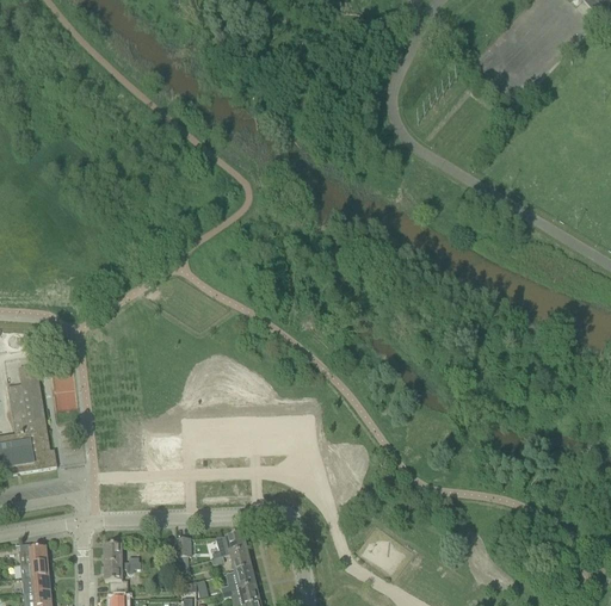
[(585,0),(606,24),(610,19),(610,0),(585,0)]
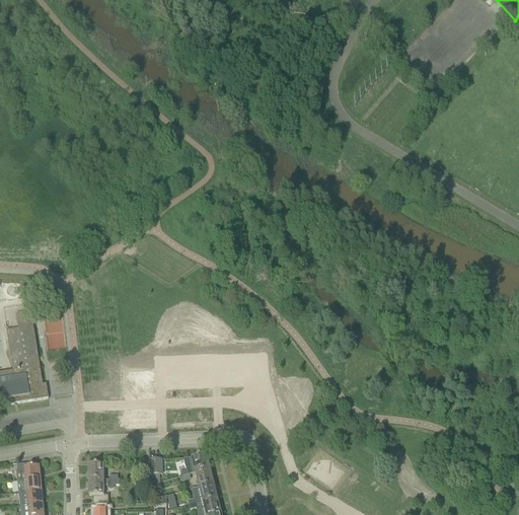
[(0,396),(0,397),(1,403),(14,401),(17,400),(48,395),(46,381),(42,382),(40,370),(41,370),(40,364),(39,364),(36,352),(38,352),(36,346),(35,346),(33,334),(34,334),(33,327),(32,327),(30,315),(31,315),(30,309),(29,310),(19,311),(15,312),(18,325),(6,327),(12,368),(0,370),(0,396)]
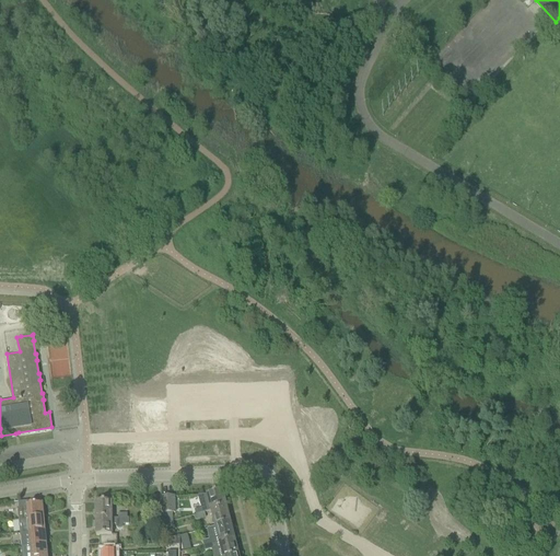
[(210,508),(225,504),(222,487),(207,491),(210,508)]
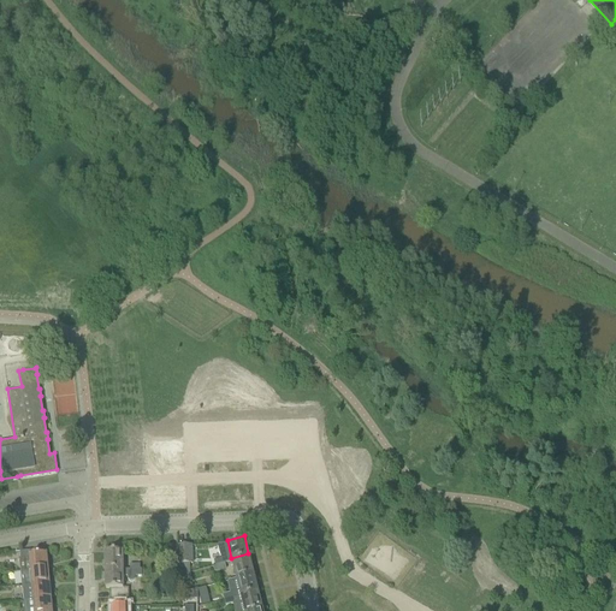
[(191,559),(191,543),(177,543),(177,561),(191,559)]
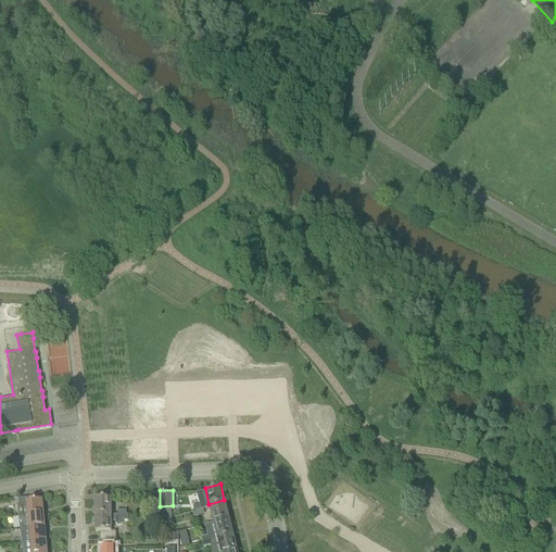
[(19,513),(43,511),(42,497),(28,499),(27,494),(17,496),(19,513)]
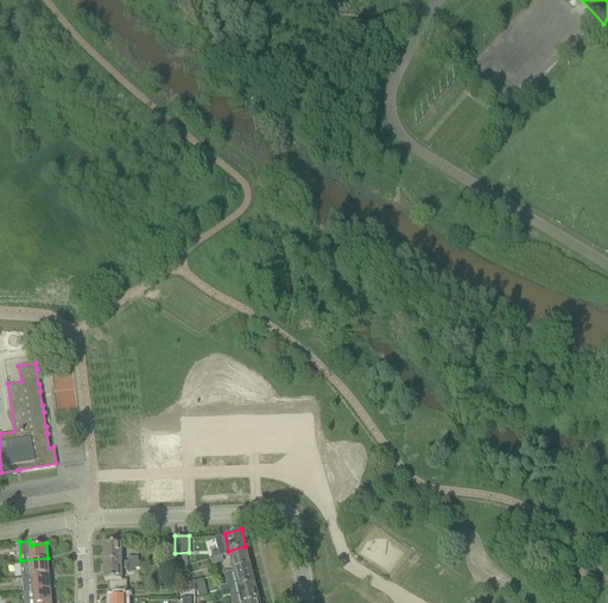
[(103,559),(121,559),(120,541),(103,541),(103,559)]
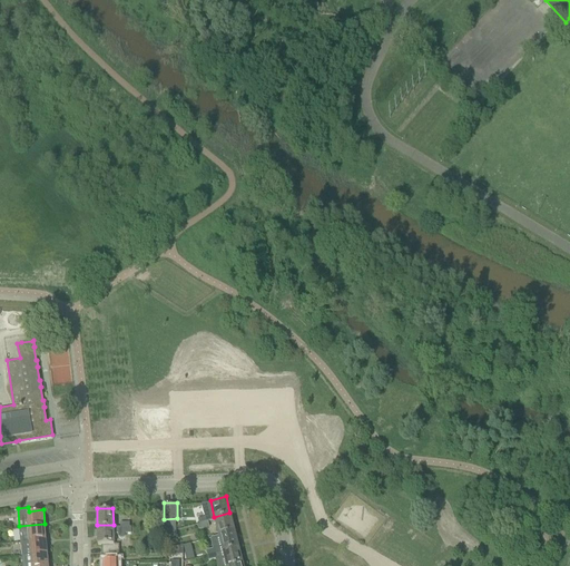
[(234,529),(229,513),(214,517),(218,533),(234,529)]
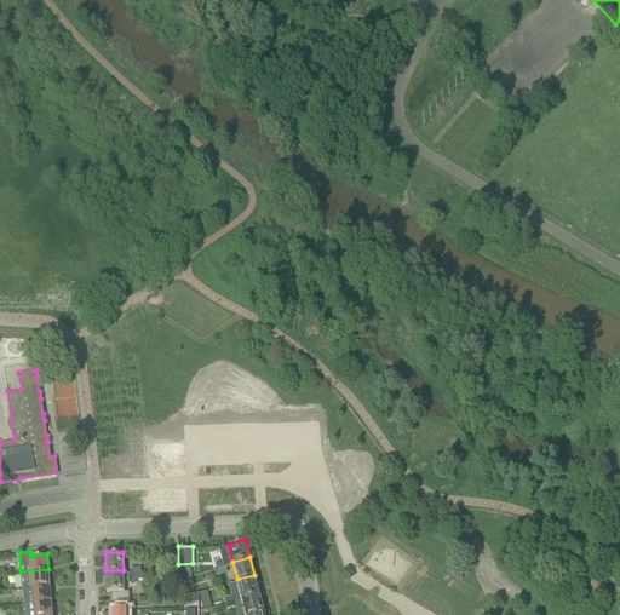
[(49,569),(21,572),(23,586),(50,584),(49,569)]
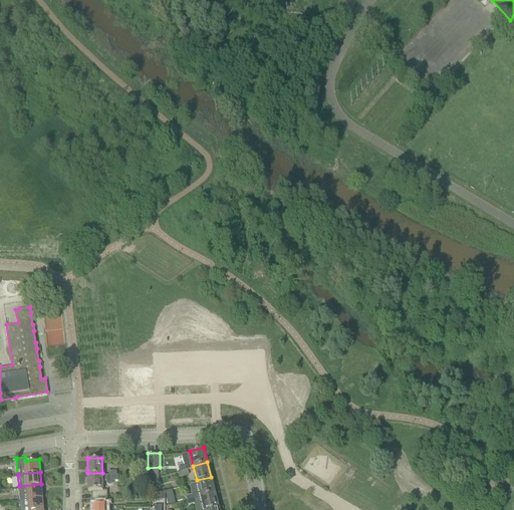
[(108,473),(102,473),(87,473),(87,475),(85,475),(85,479),(86,481),(87,481),(88,488),(92,488),(92,497),(107,497),(107,488),(102,488),(102,478),(106,478),(106,481),(107,482),(108,482),(110,482),(111,481),(112,480),(112,478),(118,478),(118,473),(116,473),(108,473)]
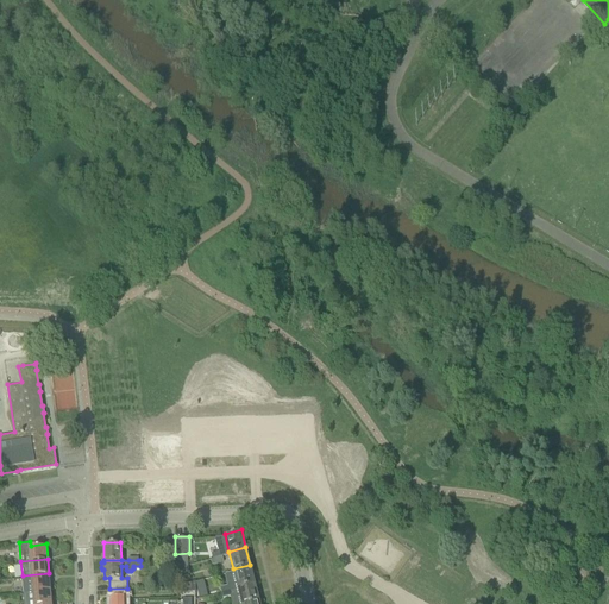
[(187,561),(175,565),(177,572),(189,570),(187,561)]
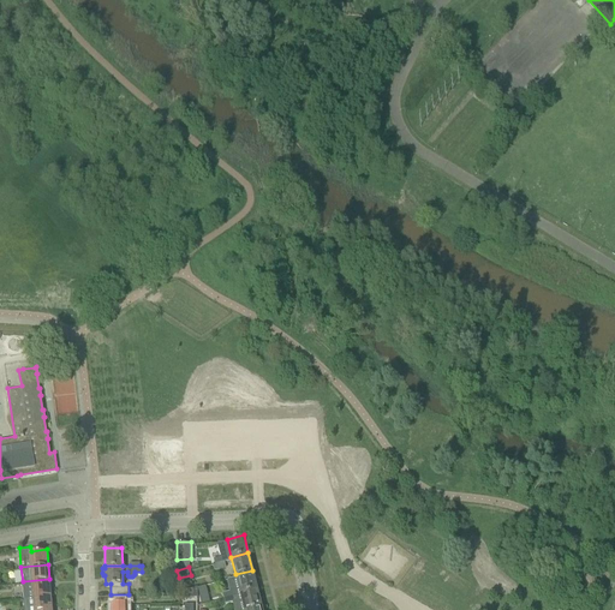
[(228,576),(231,587),(222,590),(224,596),(257,587),(252,570),(236,574),(228,576)]
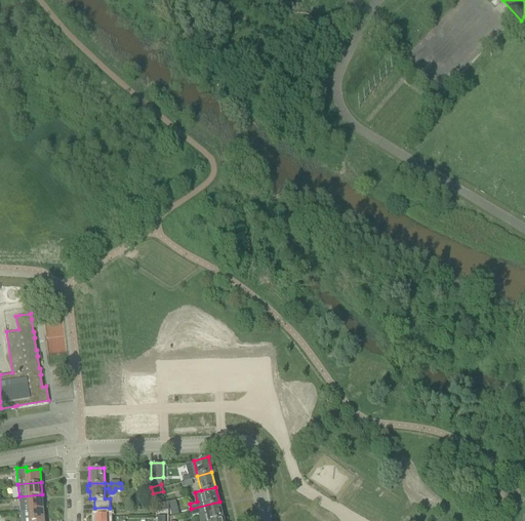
[(42,494),(19,496),(21,509),(43,507),(42,494)]
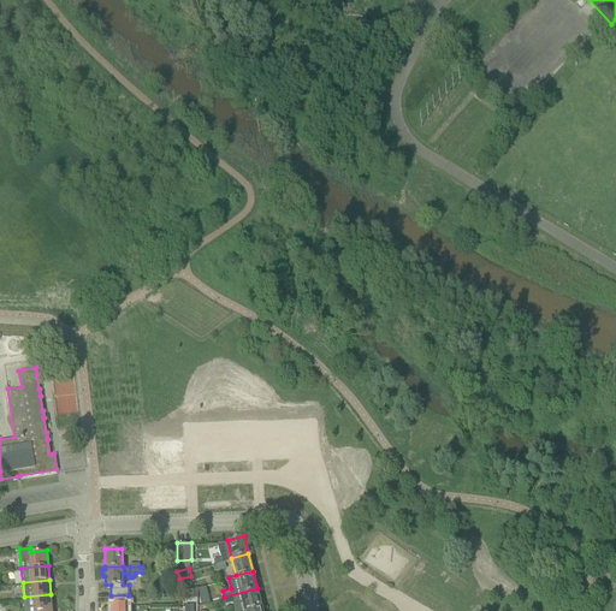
[(197,595),(197,585),(184,588),(185,595),(197,595)]
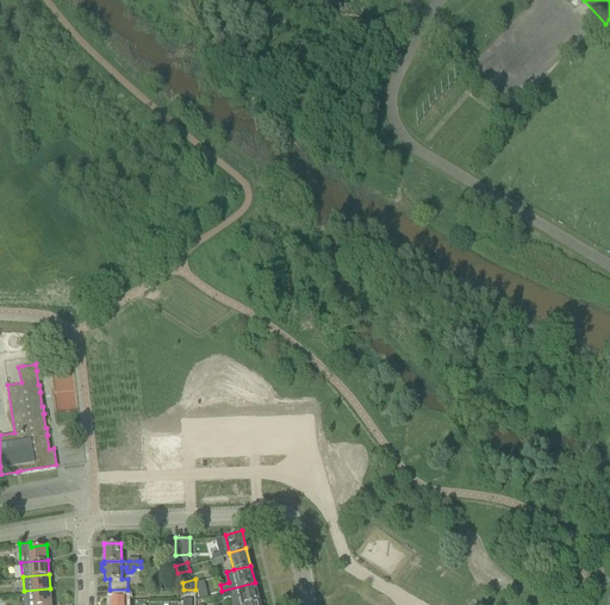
[(255,582),(222,591),(223,597),(230,594),(232,604),(240,604),(242,604),(259,600),(255,582)]
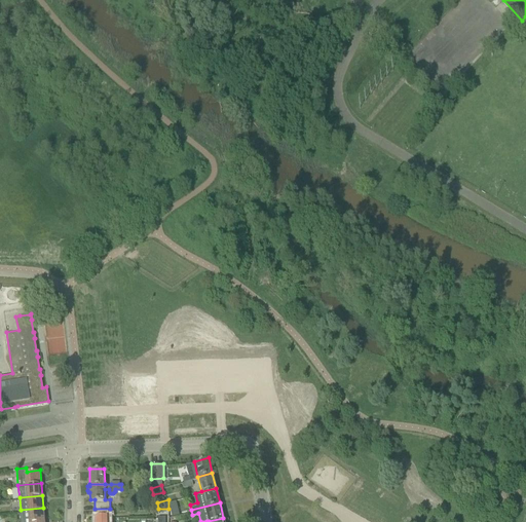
[(26,521),(44,520),(43,508),(21,510),(21,521),(26,521)]
